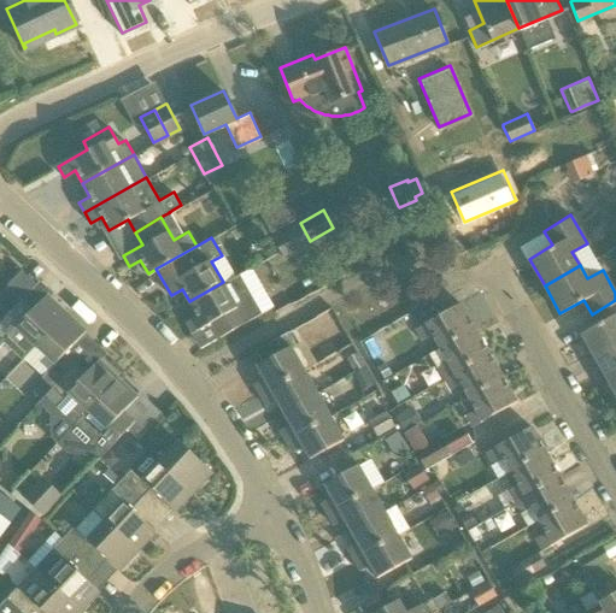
[(0,304),(9,312),(18,301),(22,298),(35,282),(21,269),(0,290),(0,304)]
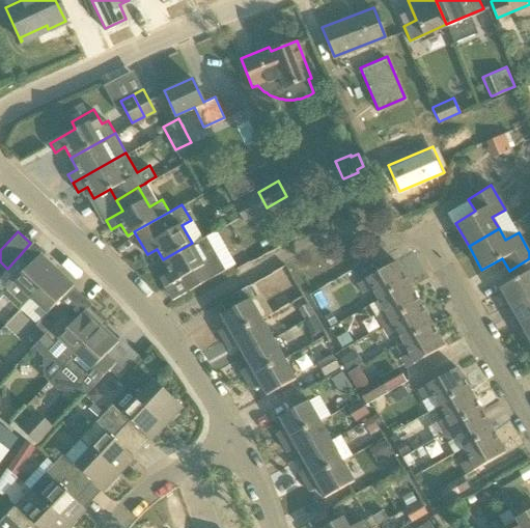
[(192,243),(163,259),(169,271),(160,276),(165,285),(182,276),(189,289),(224,269),(205,235),(192,243)]
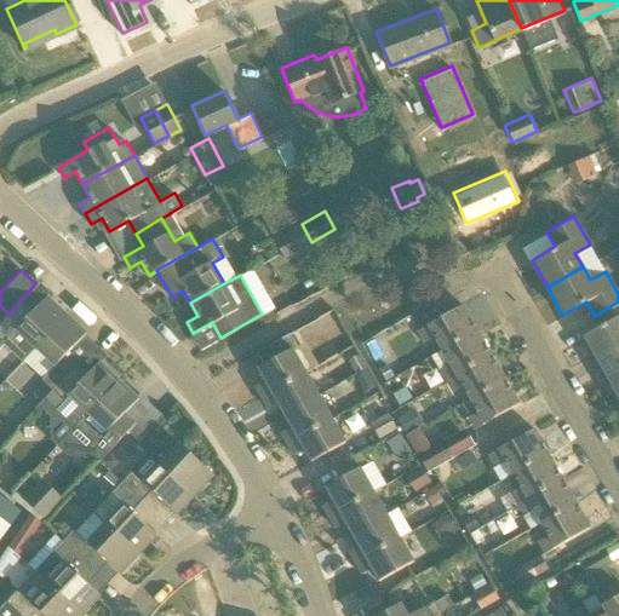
[(0,322),(0,347),(5,344),(22,360),(35,346),(66,312),(46,294),(33,309),(29,312),(18,303),(9,314),(0,322)]
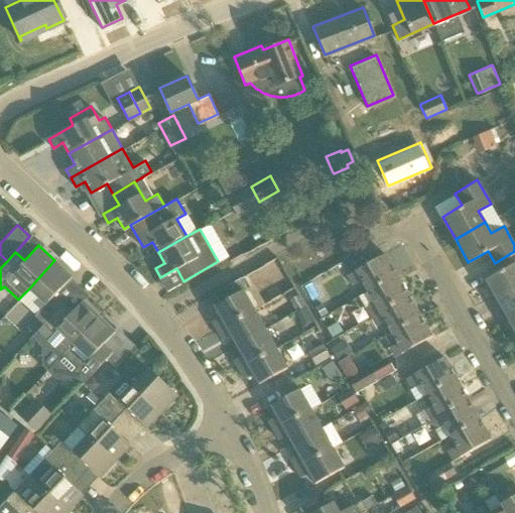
[(396,273),(384,252),(347,273),(353,283),(362,278),(368,289),(396,273)]
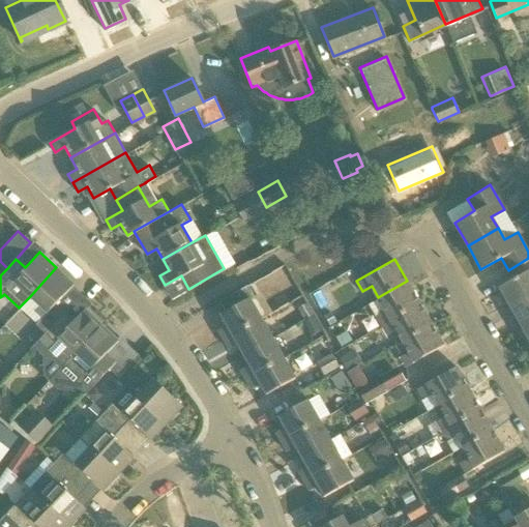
[(45,332),(63,312),(54,303),(72,284),(56,267),(30,296),(46,312),(35,323),(45,332)]
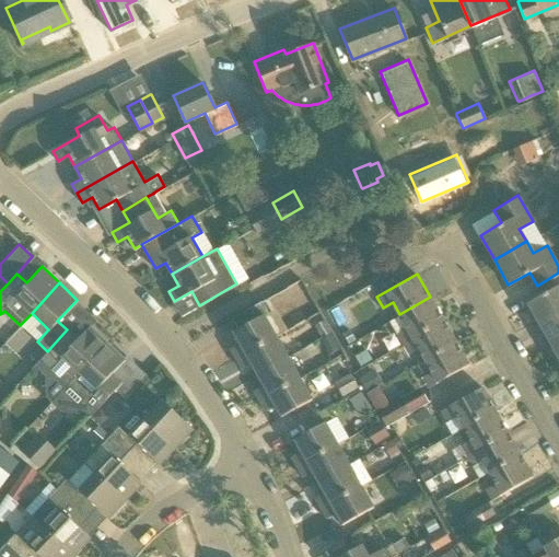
[(558,283),(526,302),(538,323),(558,310),(558,283)]
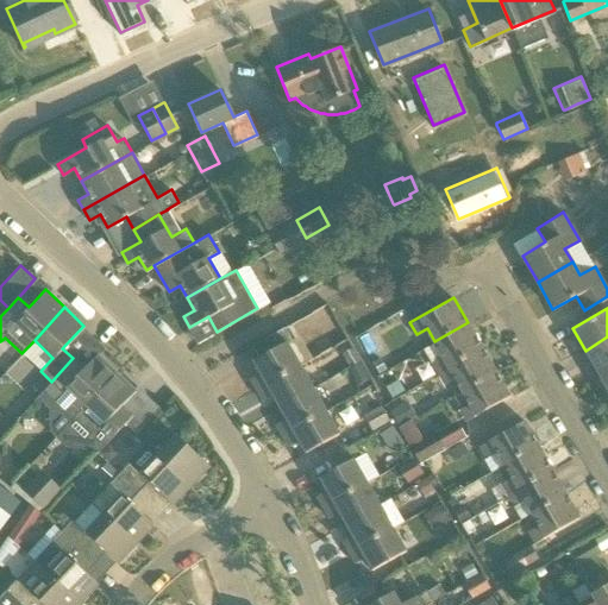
[(468,322),(434,341),(442,354),(431,359),(438,371),(482,346),(468,322)]
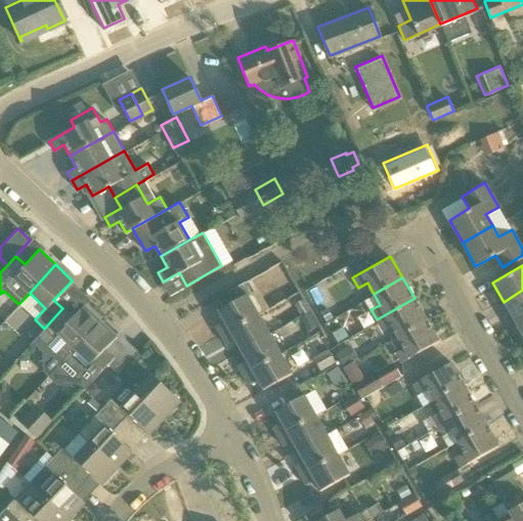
[(215,326),(220,335),(257,313),(246,293),(250,291),(246,284),(237,288),(242,295),(217,310),(223,320),(215,326)]
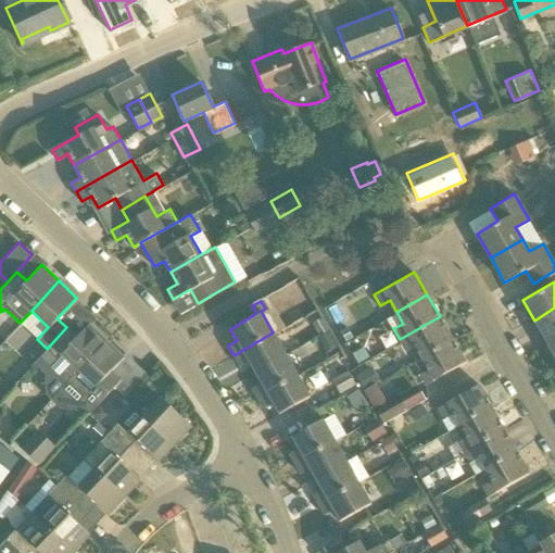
[(554,308),(534,321),(545,341),(554,335),(554,308)]
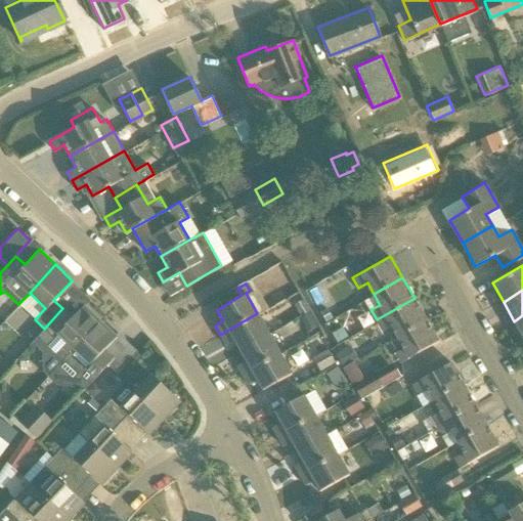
[(397,336),(426,319),(415,298),(377,319),(382,330),(390,324),(397,336)]
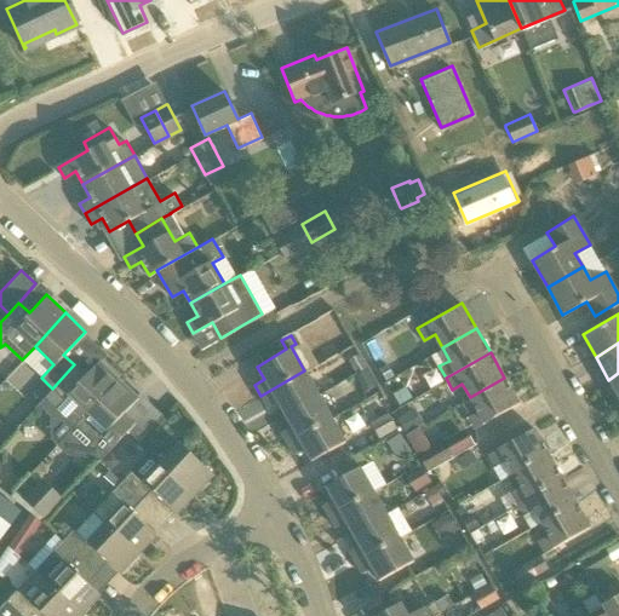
[(52,389),(44,397),(75,425),(118,378),(99,362),(98,360),(85,374),(74,364),(52,389)]
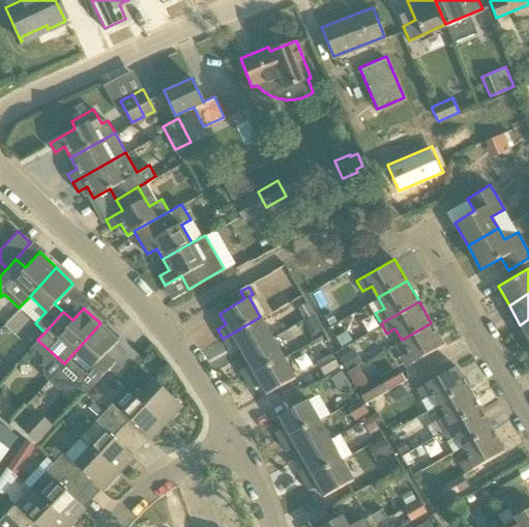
[(375,313),(361,321),(368,331),(381,323),(375,313)]
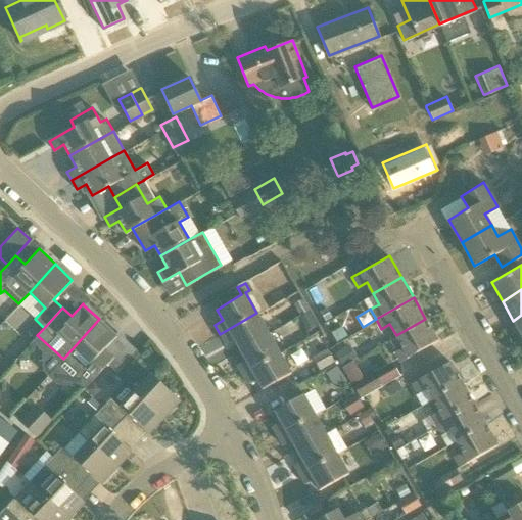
[(256,313),(220,334),(225,343),(234,338),(239,348),(268,332),(256,313)]
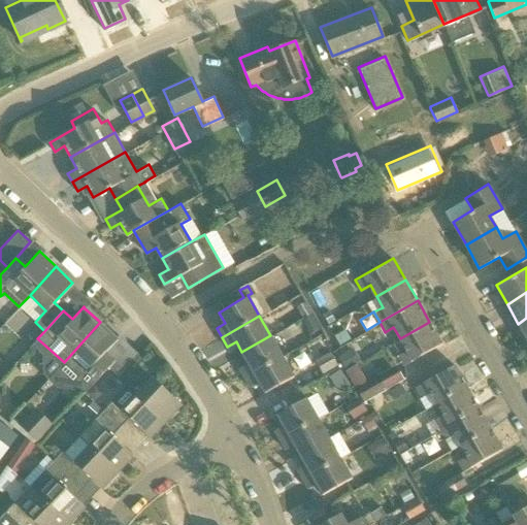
[(526,318),(518,324),(526,339),(526,318)]
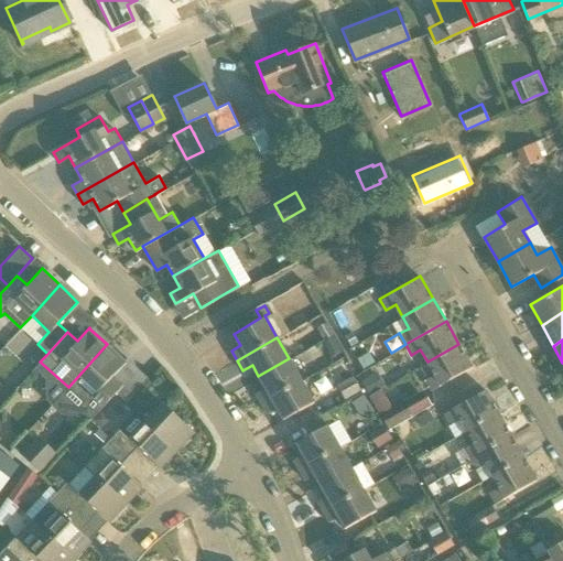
[(107,344),(68,387),(96,413),(103,406),(116,391),(122,384),(112,375),(125,362),(123,359),(107,344)]
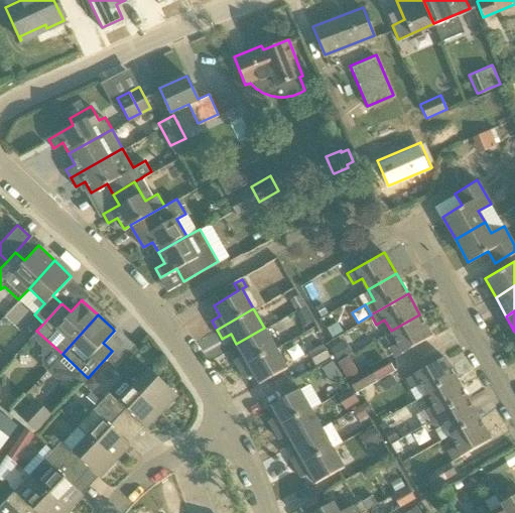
[(419,314),(391,331),(397,342),(388,346),(394,356),(431,335),(419,314)]
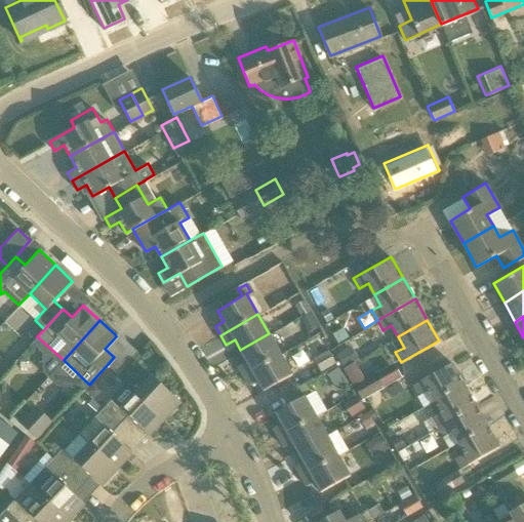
[(237,365),(243,375),(280,354),(269,333),(240,350),(246,360),(237,365)]
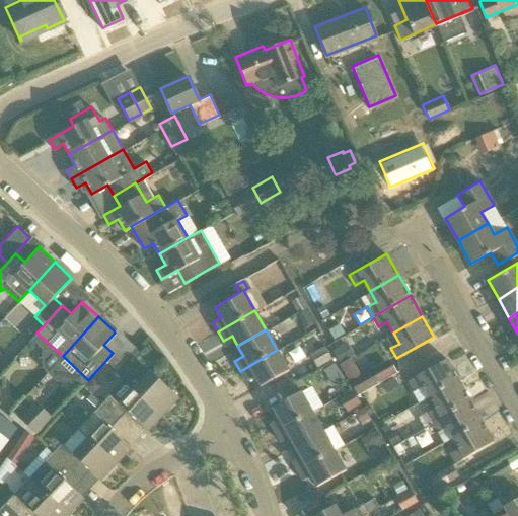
[(347,341),(333,349),(340,362),(354,354),(347,341)]
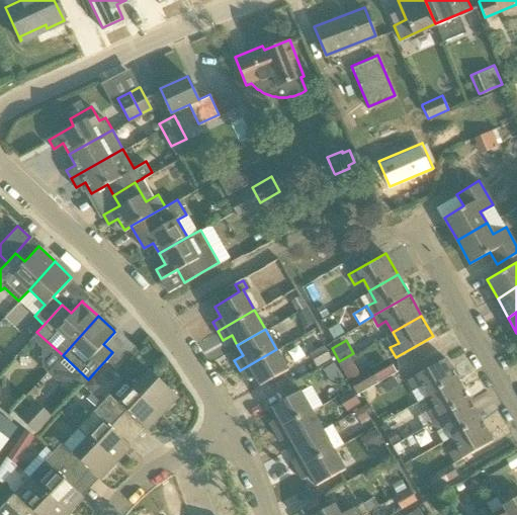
[(316,351),(310,354),(316,366),(331,357),(325,346),(316,351)]
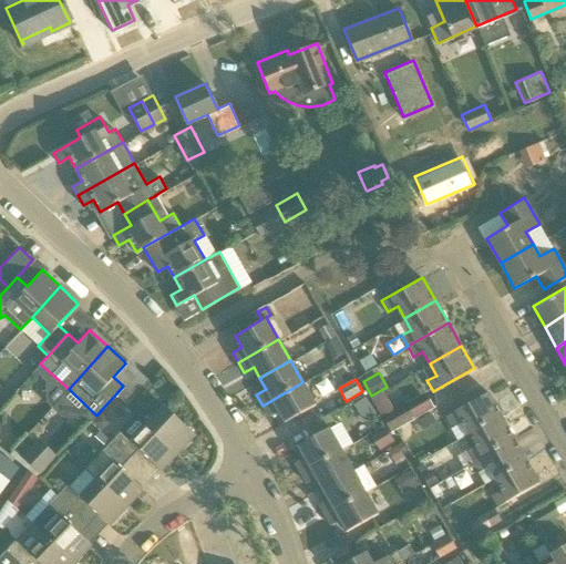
[(315,403),(302,382),(263,406),(268,416),(277,410),(284,421),(315,403)]
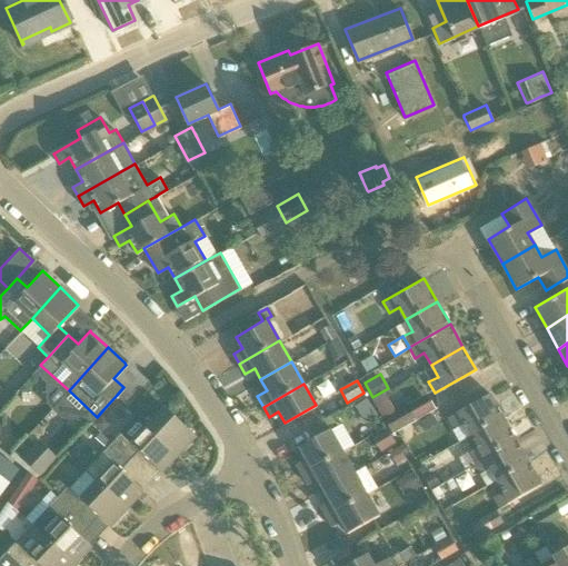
[(123,387),(117,395),(127,404),(133,397),(123,387)]
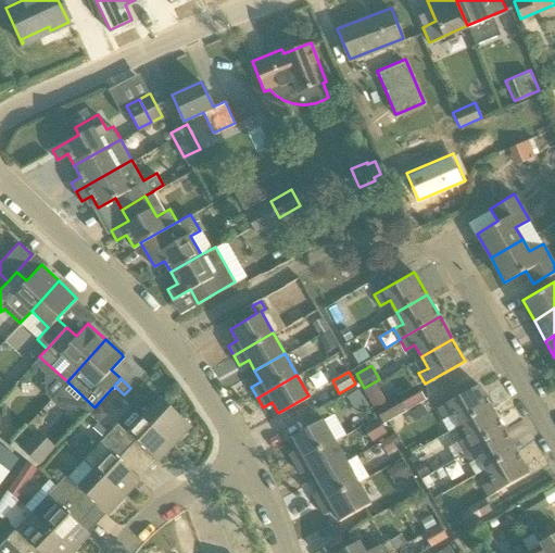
[(370,404),(381,400),(376,384),(364,388),(370,404)]
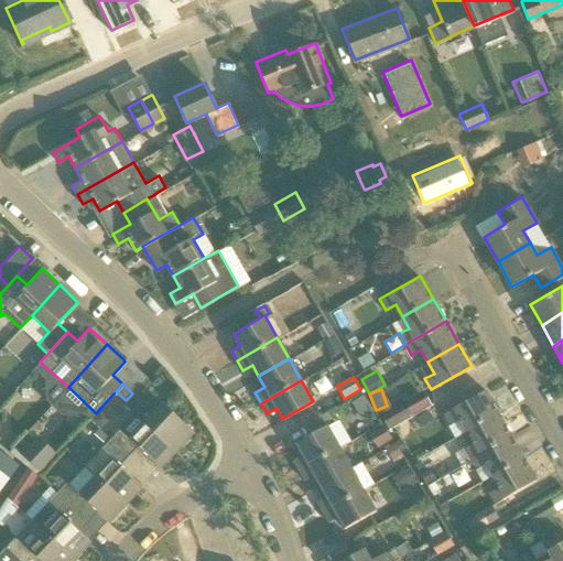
[(458,418),(465,430),(497,411),(485,389),(443,412),(450,423),(458,418)]
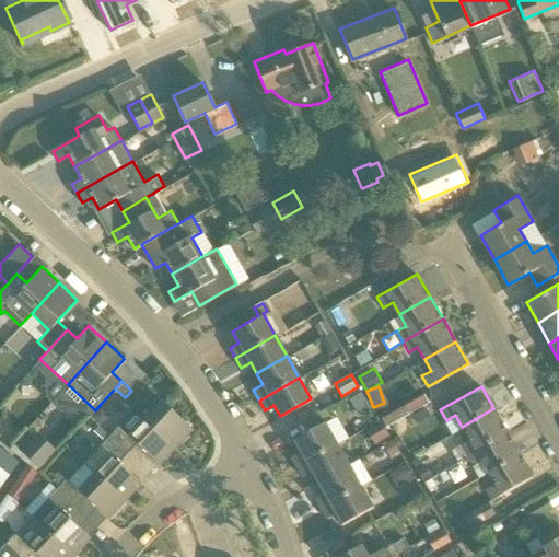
[(402,396),(388,404),(376,409),(385,424),(409,410),(402,396)]
